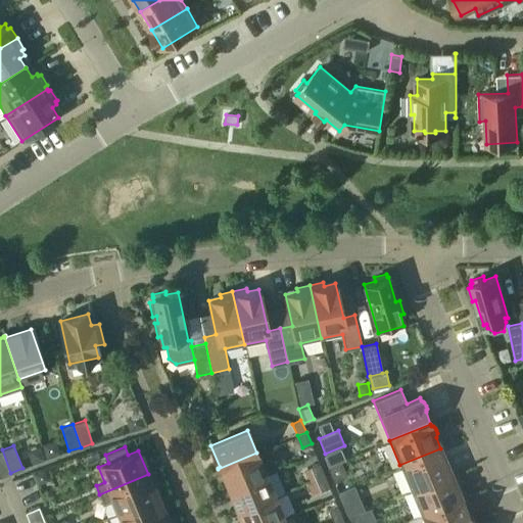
[(344,459),(340,447),(325,454),(324,455),(328,466),(344,459)]
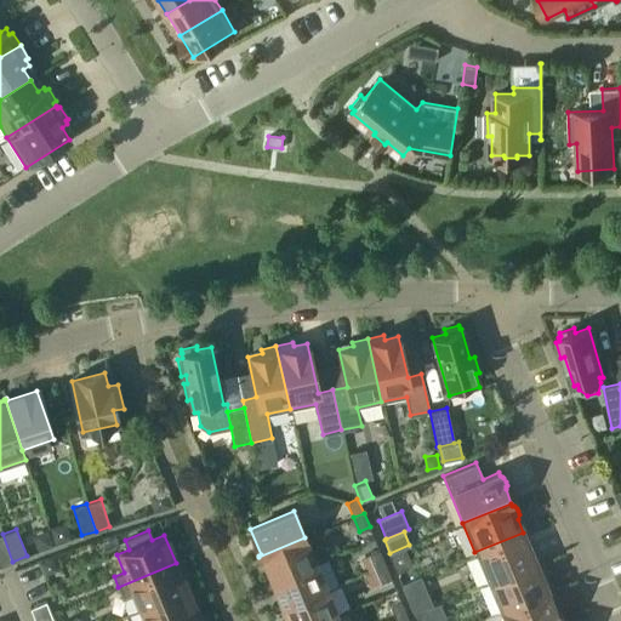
[(533,548),(529,546),(524,535),(528,534),(527,533),(524,534),(523,533),(474,552),(486,582),(536,562),(535,559),(535,557),(536,556),(535,552),(533,548)]
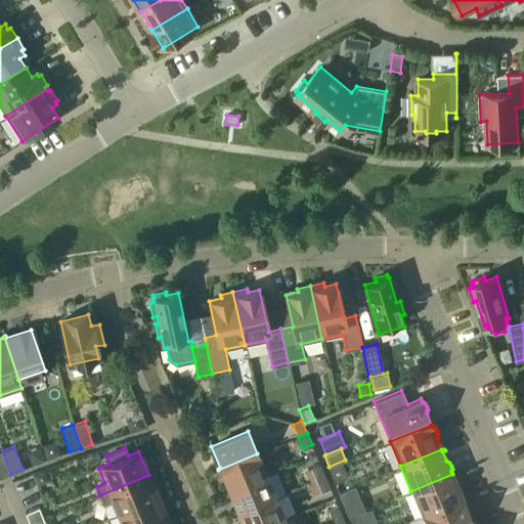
[(0,477),(10,474),(2,450),(0,450),(0,477)]
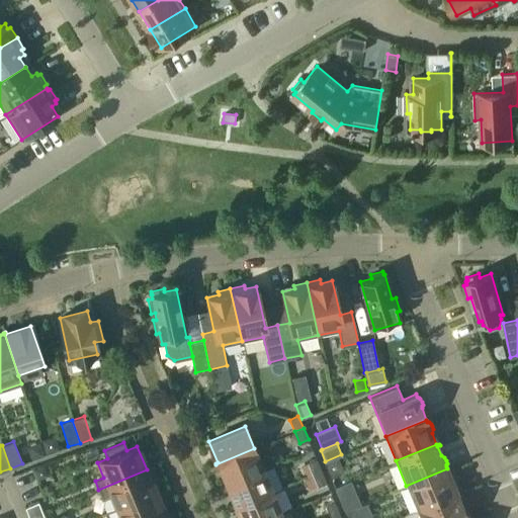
[(219,464),(227,485),(263,469),(254,448),(216,464),(216,465),(219,464)]
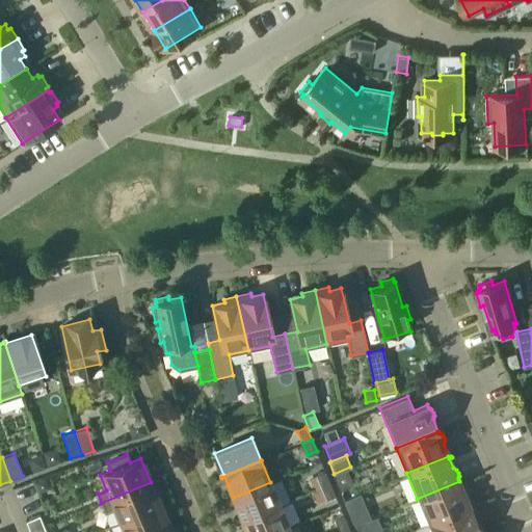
[(346,469),(334,475),(339,486),(339,489),(352,484),(346,469)]
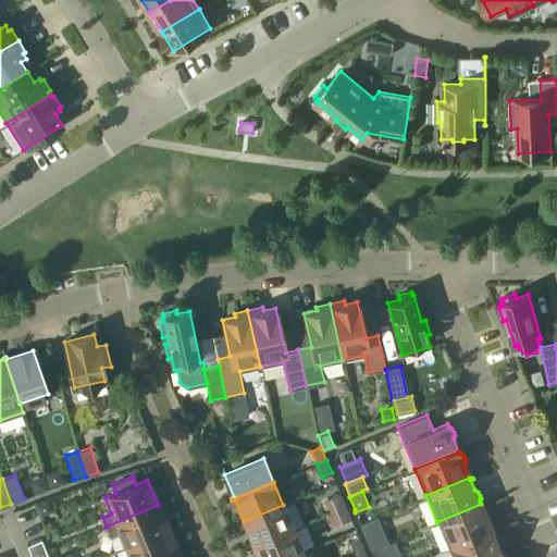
[(336,510),(345,506),(341,493),(331,497),(336,510)]
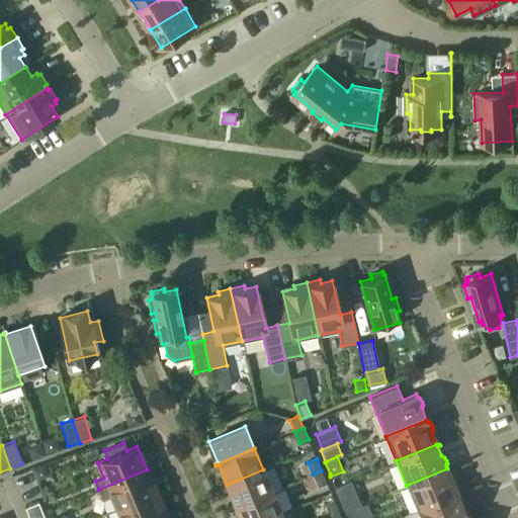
[(450,472),(448,471),(447,468),(406,486),(416,510),(457,494),(452,482),(453,481),(453,479),(452,475),(450,472)]
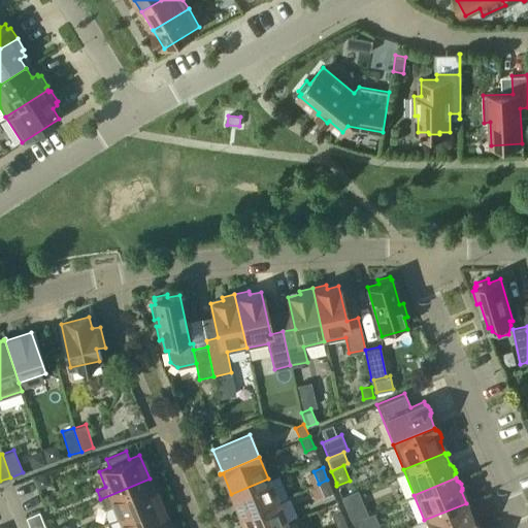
[(112,504),(119,519),(159,501),(150,479),(100,499),(104,507),(112,504)]
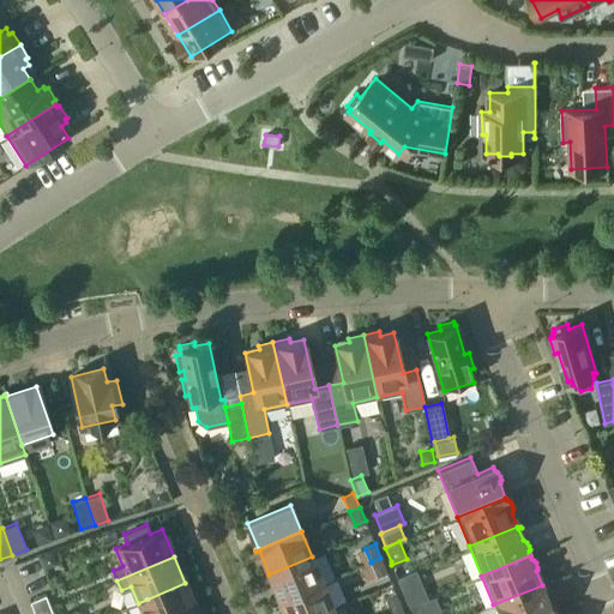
[(276,601),(277,601),(323,582),(312,557),(269,575),(280,600),(276,601)]
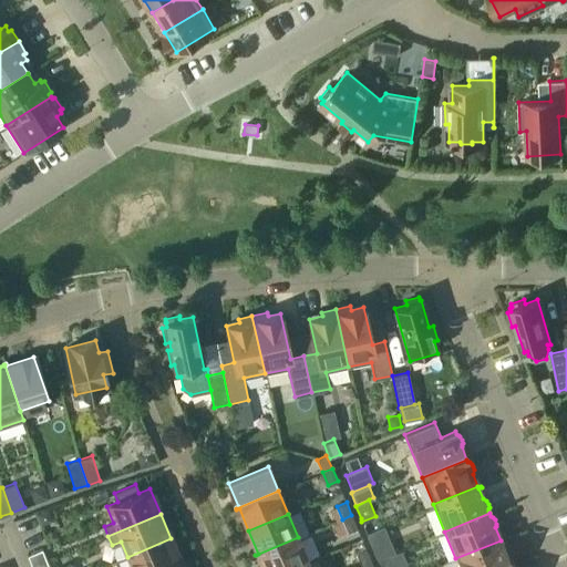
[(357,527),(351,515),(342,519),(348,532),(357,527)]
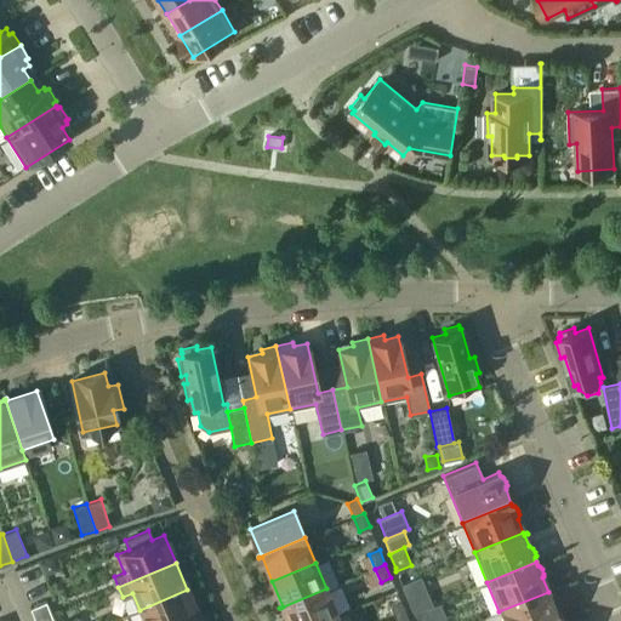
[(283,608),(288,620),(319,620),(337,614),(326,588),(280,608),(280,609),(283,608)]
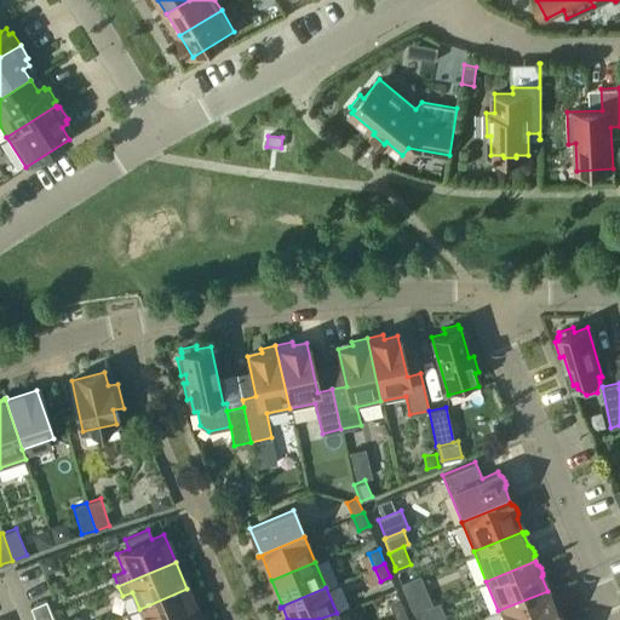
[(187,619),(199,615),(187,589),(139,609),(143,619),(187,619)]
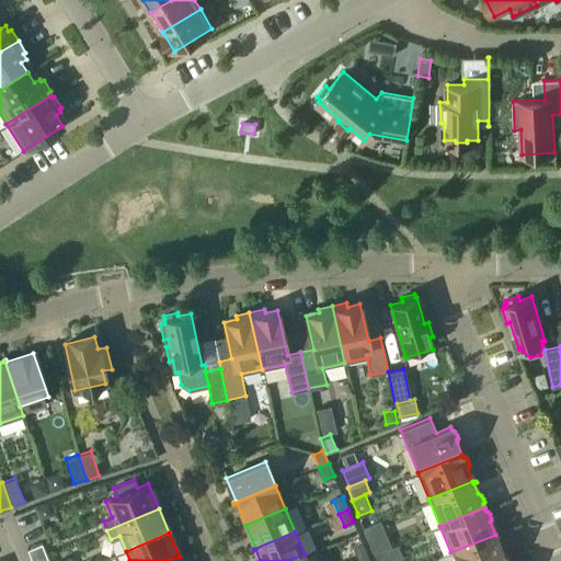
[(385,533),(367,539),(368,540),(374,553),(382,549),(390,546),(385,533)]
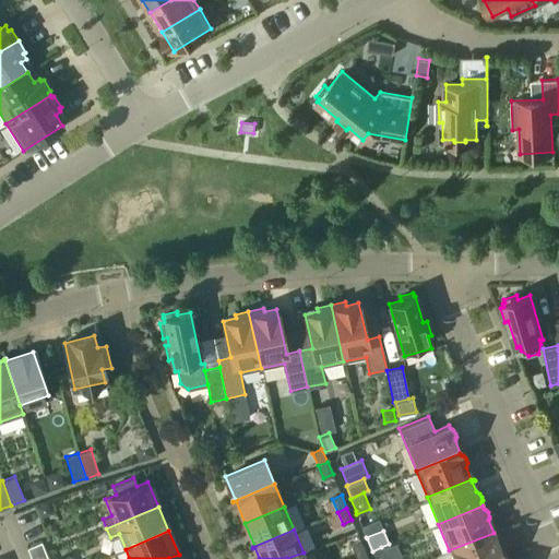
[(501,546),(498,545),(494,534),(497,533),(496,532),(494,533),(449,550),(452,558),(503,558),(504,558),(503,557),(504,555),(504,552),(503,549),(501,546)]
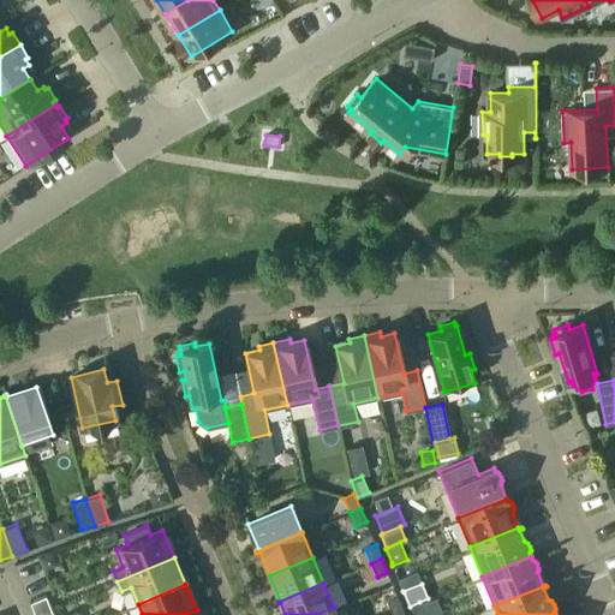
[(393,614),(402,609),(396,595),(387,599),(393,614)]
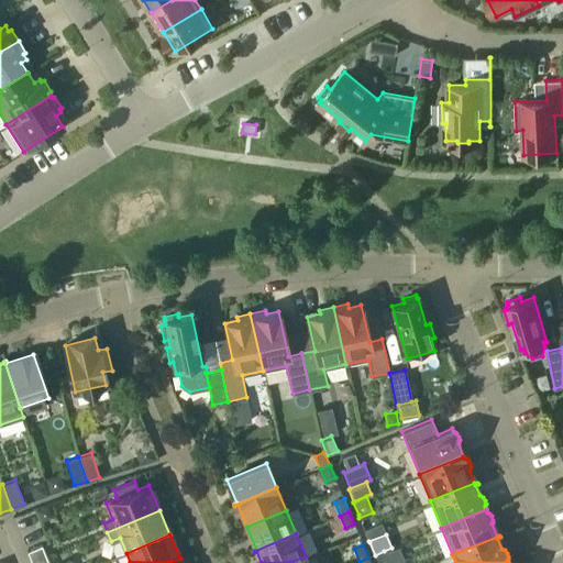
[(26,551),(31,562),(32,562),(46,558),(41,545),(26,551)]
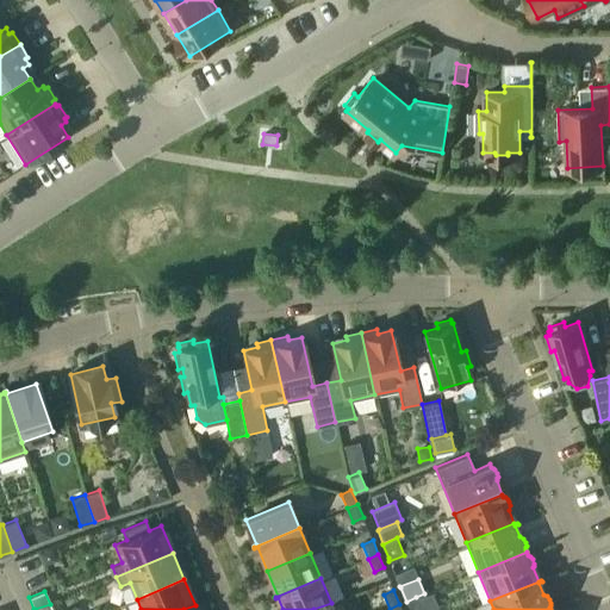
[(421,609),(416,597),(406,602),(409,609),(421,609)]
